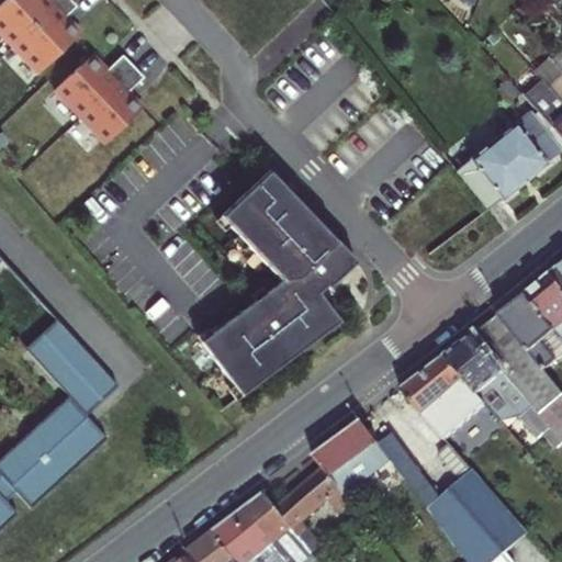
[(10,0),(0,10),(0,33),(40,75),(77,40),(70,33),(62,24),(78,9),(69,0),(41,0),(41,1),(38,0),(10,0)]
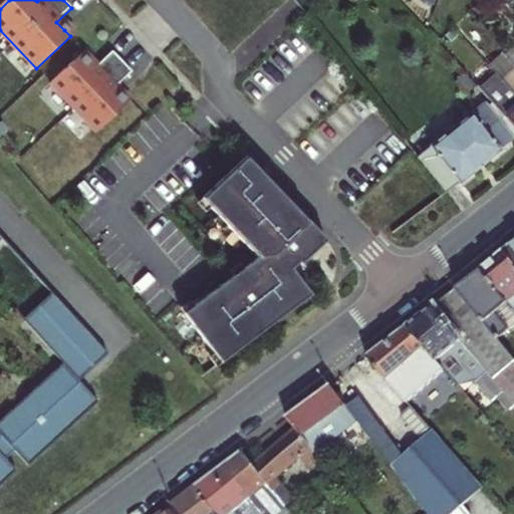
[(85,52),(51,84),(97,134),(132,101),(123,93),(118,87),(133,73),(113,52),(98,66),(92,60),(85,52)]
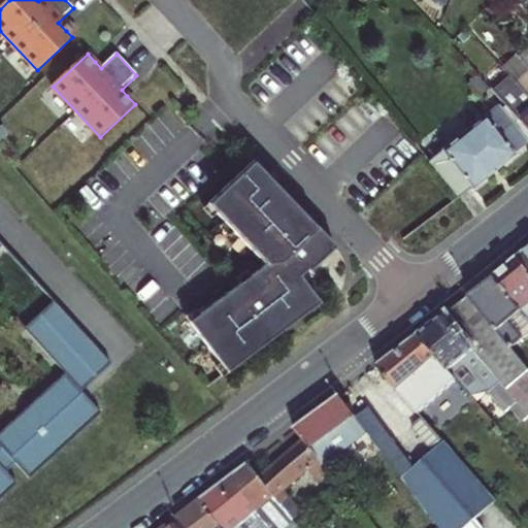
[(527,91),(515,75),(507,67),(497,76),(515,97),(505,104),(527,129),(527,91)]
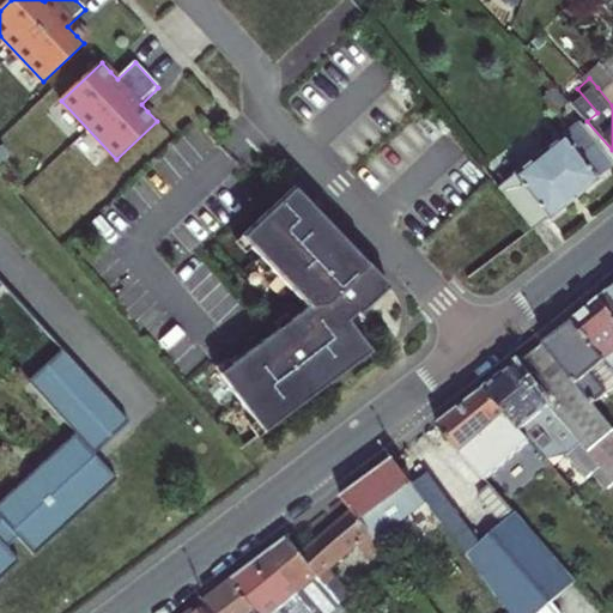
[(612,150),(587,121),(583,125),(612,163),(612,150)]
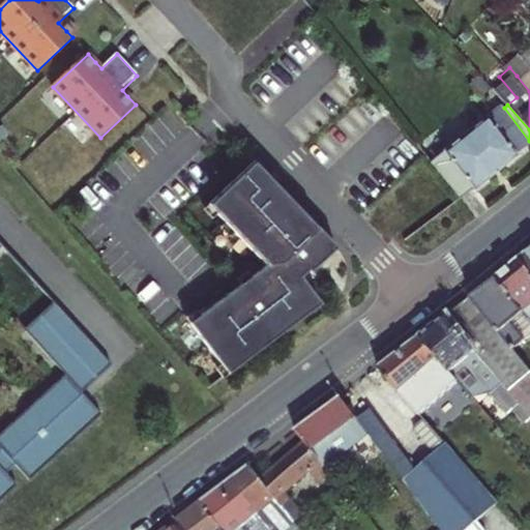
[(432,165),(462,201),(495,175),(529,147),(529,141),(504,108),(432,165)]
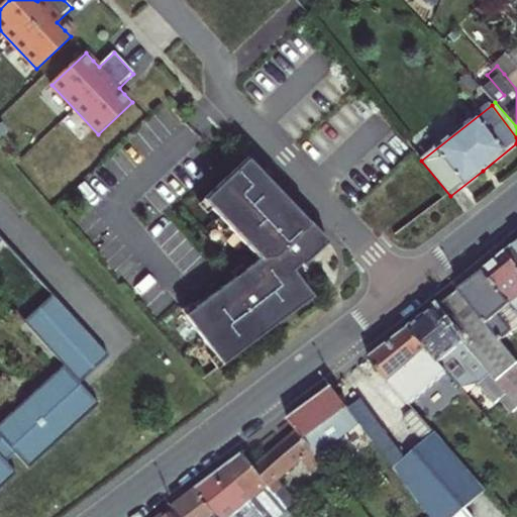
[(320,233),(248,158),(203,200),(259,259),(185,316),(223,365),(314,297),(295,271),(302,265),(304,267),(316,254),(328,242),(320,233)]
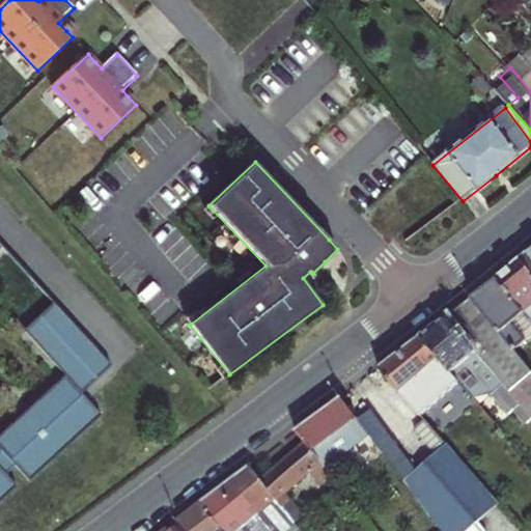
[(530,244),(529,246),(516,256),(530,273),(530,244)]
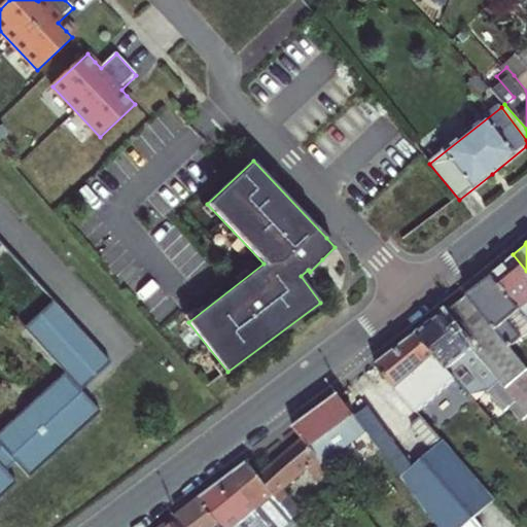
[(503,262),(490,274),(519,309),(526,318),(526,271),(513,254),(503,262)]
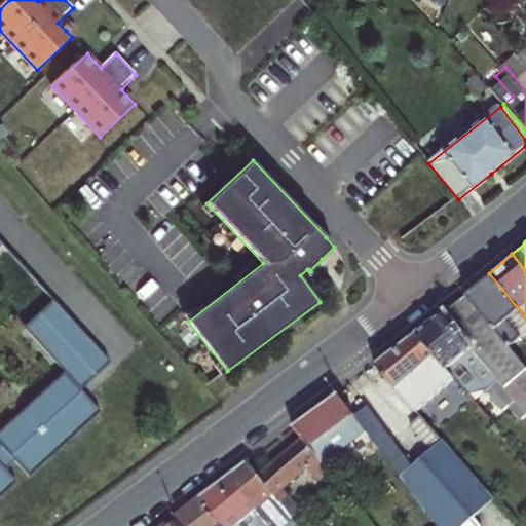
[(511,344),(522,336),(508,318),(518,308),(489,273),(478,283),(465,293),(511,344)]
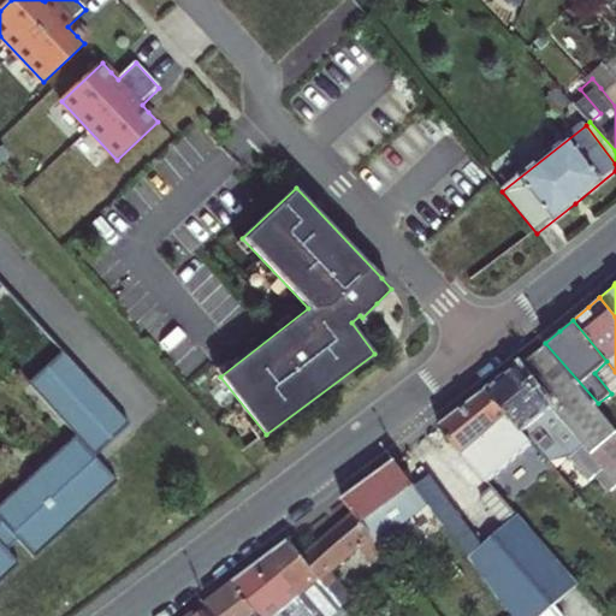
[(491,385),(526,426),(539,415),(579,458),(593,446),(615,472),(615,424),(598,403),(545,343),(525,360),(517,366),(491,385)]
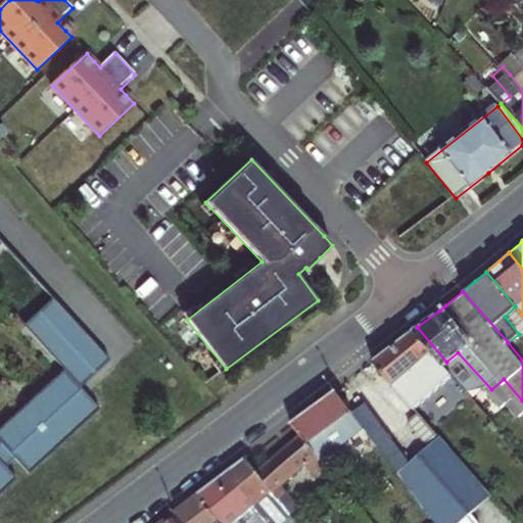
[(81,386),(110,359),(55,298),(26,326),(65,370),(0,428),(0,442),(0,443),(0,494),(17,478),(6,466),(15,458),(30,473),(101,408),(81,386)]
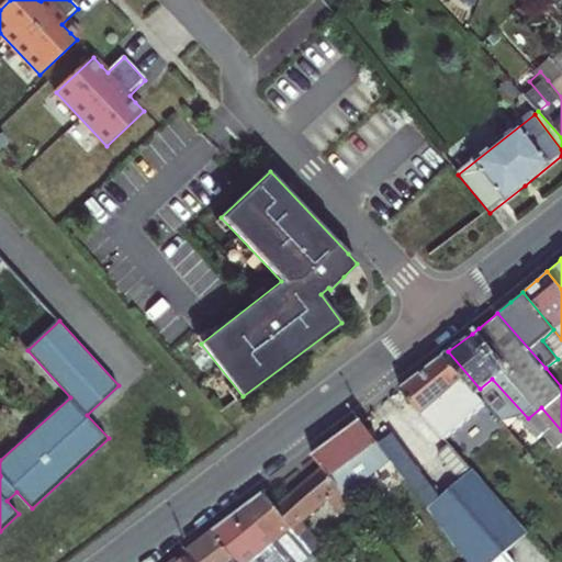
[(427,368),(404,384),(426,412),(449,392),(461,405),(485,435),(504,418),(480,389),(448,351),(427,368)]
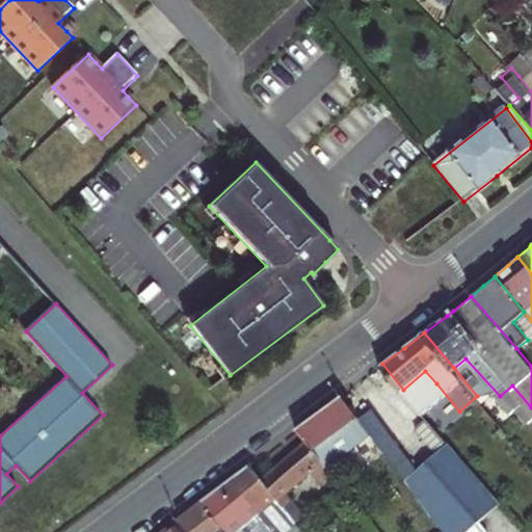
[(414,403),(436,383),(425,371),(403,390),(414,403)]
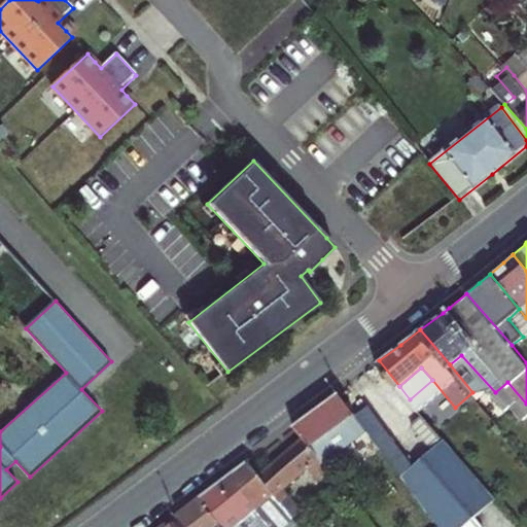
[(305,436),(325,461),(338,451),(324,434),(341,421),(355,438),(366,429),(356,414),(339,390),(317,407),(294,424),(305,436)]
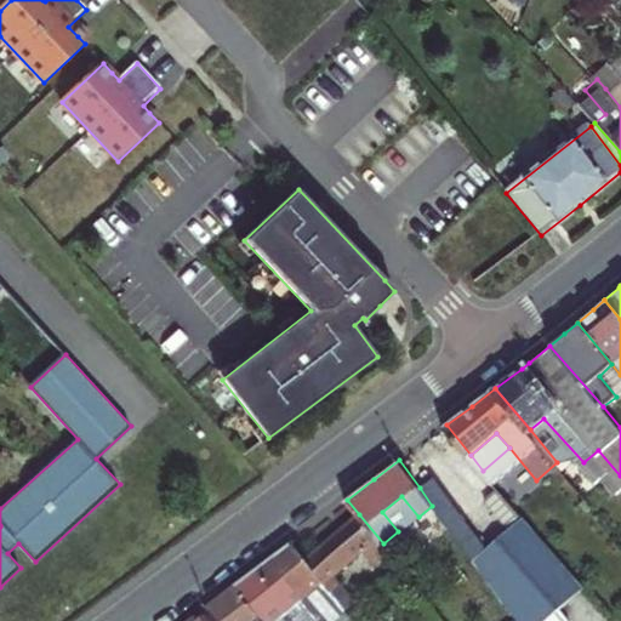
[(434,477),(420,488),(432,506),(469,557),(484,546),(434,477)]
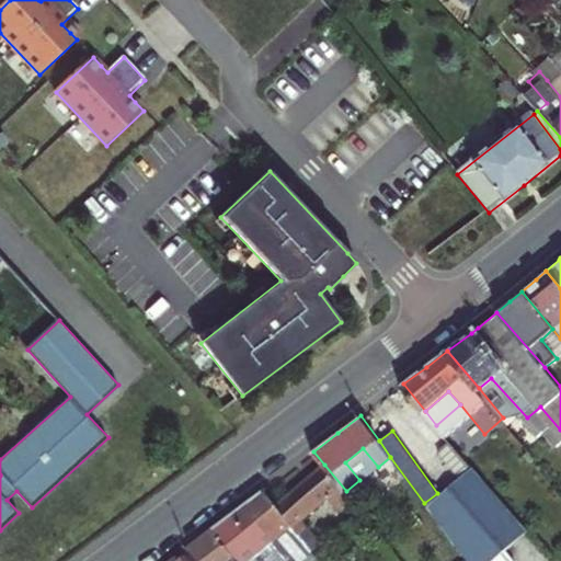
[(446,488),(426,505),(466,560),(488,560),(524,530),(449,441),(439,448),(460,476),(446,488)]
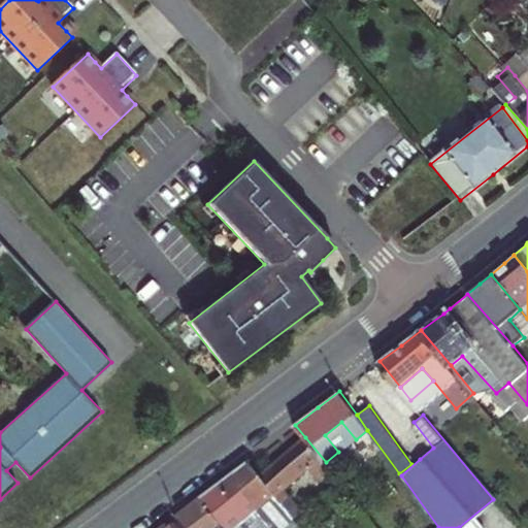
[(283,455),(261,473),(276,492),(309,464),(316,471),(326,462),(305,437),(283,455)]
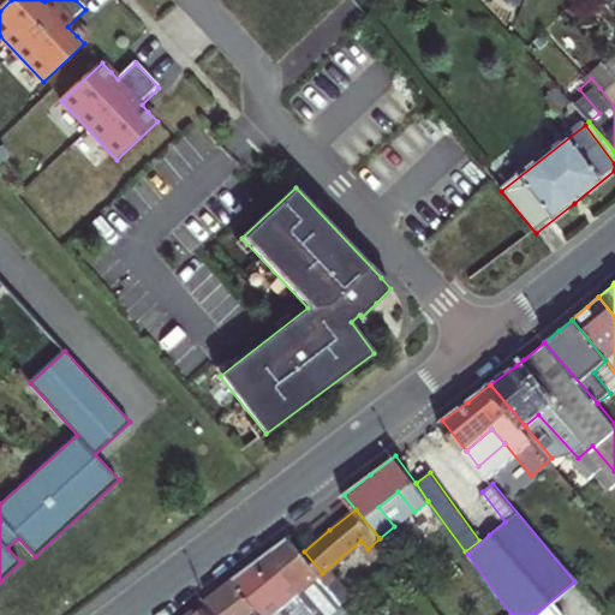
[(274,547),(256,560),(273,579),(285,571),(302,590),(322,573),(304,551),(290,535),(274,547)]
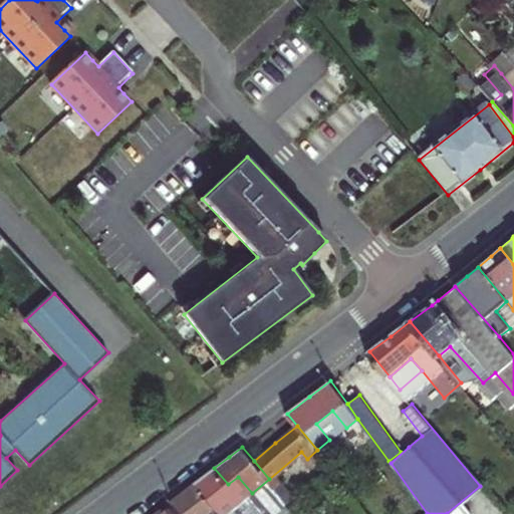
[(195,483),(220,513),(253,513),(250,509),(242,502),(252,493),(238,477),(228,484),(214,468),(203,476),(195,483)]
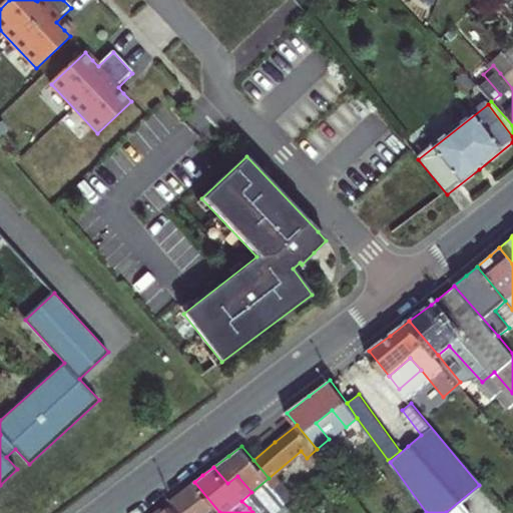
[(279,476),(272,482),(276,486),(282,480),(279,476)]
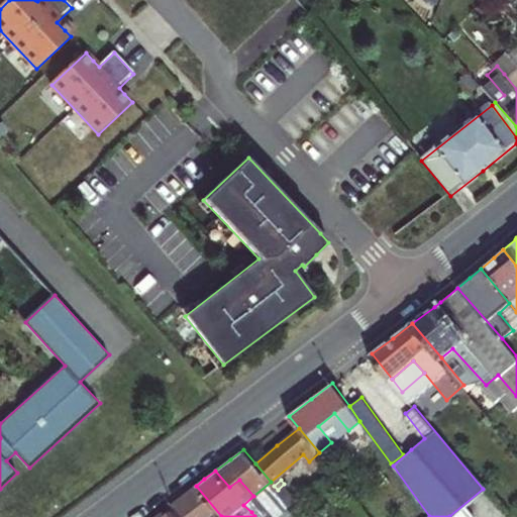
[(221,516),(196,486),(158,515),(153,516),(221,516)]
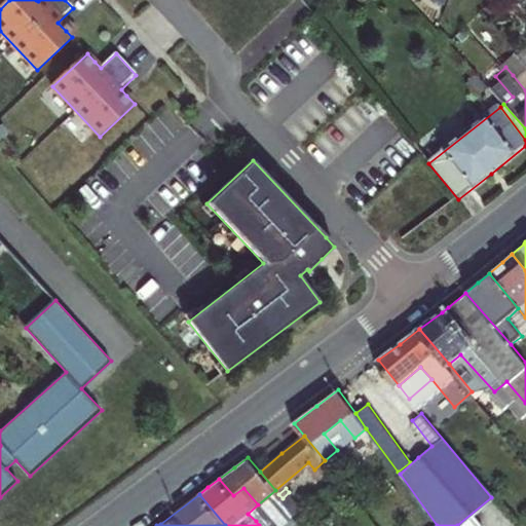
[(266,513),(256,521),(259,525),(270,525),(275,523),(266,513)]
